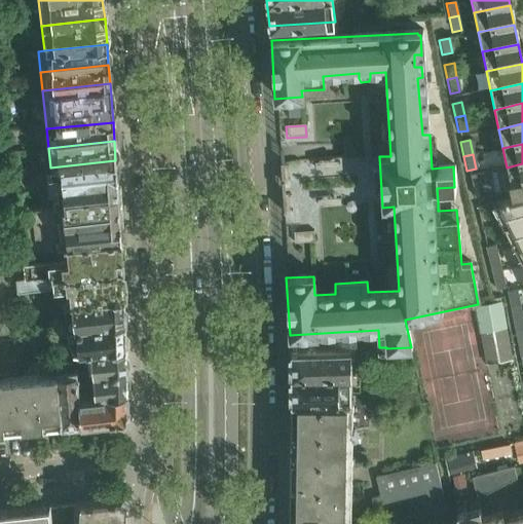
[(118,201),(115,160),(50,167),(51,176),(44,176),(46,199),(53,199),(54,208),(118,201)]
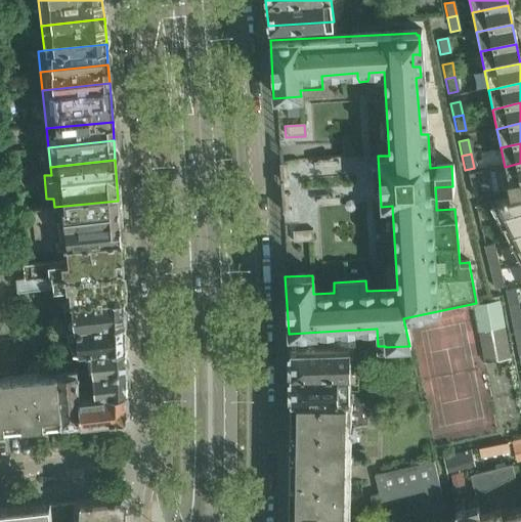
[(520,242),(520,163),(505,167),(511,199),(496,202),(517,243),(520,242)]
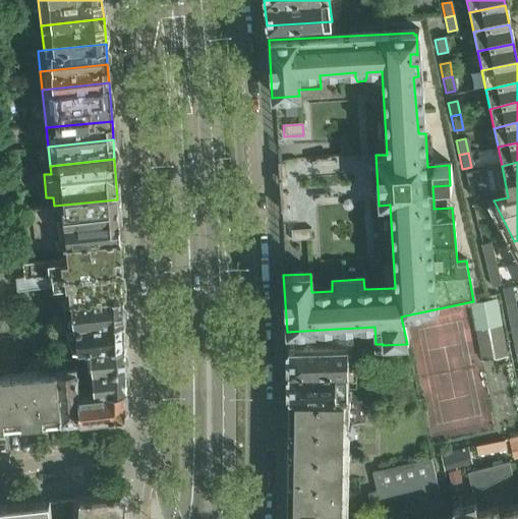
[(117,199),(54,206),(21,209),(25,248),(62,244),(119,239),(117,199)]
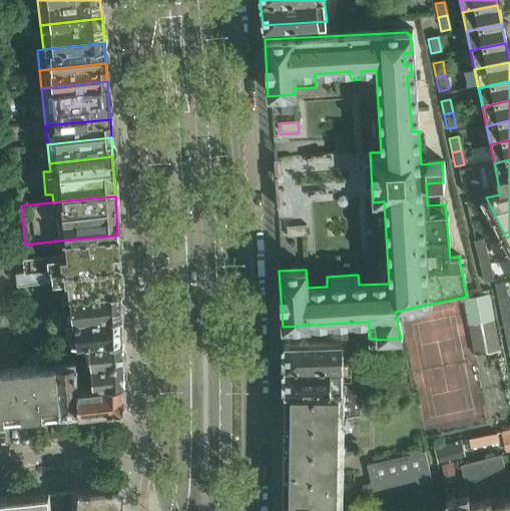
[(305,226),(285,227),(286,237),(305,236),(305,226)]
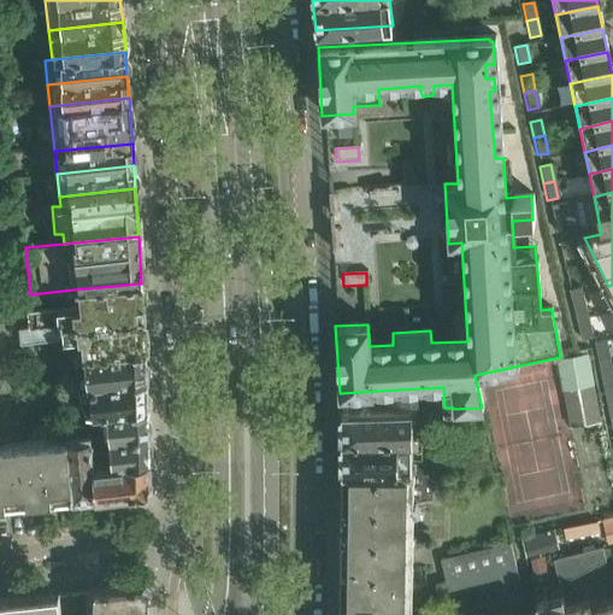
[(141,283),(74,290),(75,308),(27,312),(28,328),(142,316),(141,283)]
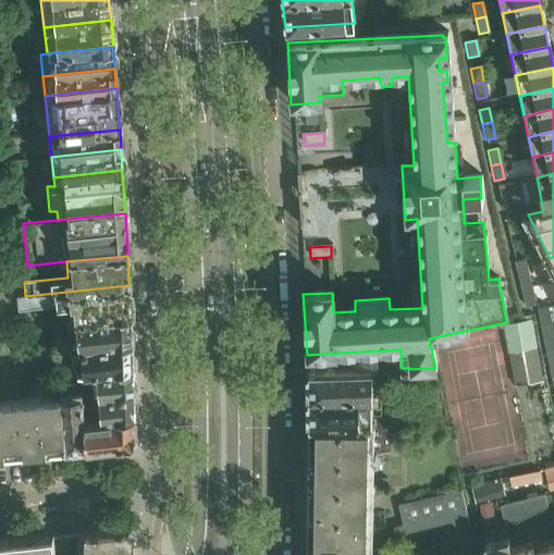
[(524,260),(514,263),(525,308),(534,306),(524,260)]
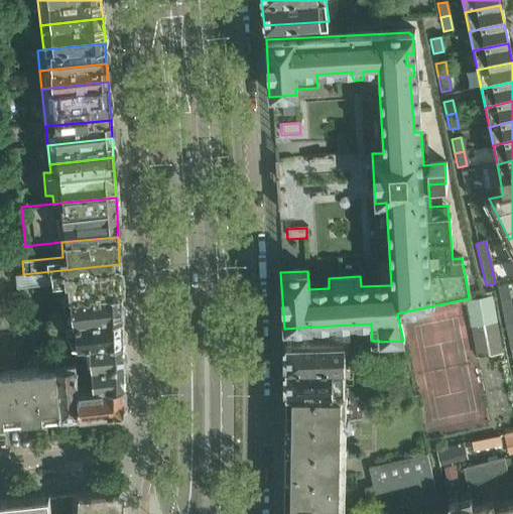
[(23,274),(14,275),(15,288),(66,283),(67,294),(121,290),(119,264),(23,274)]
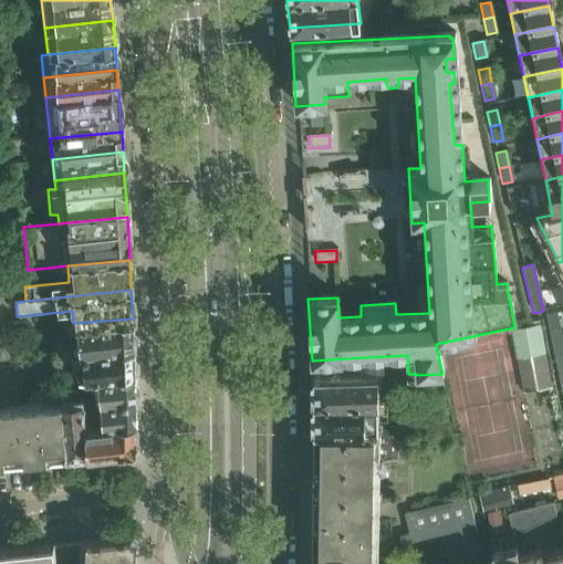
[(562,340),(562,341),(556,313),(545,315),(562,404),(562,340)]
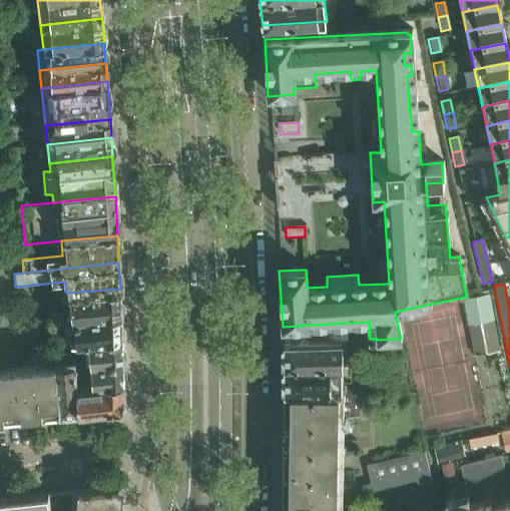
[(120,289),(66,293),(61,294),(62,302),(69,301),(70,317),(121,313),(120,289)]
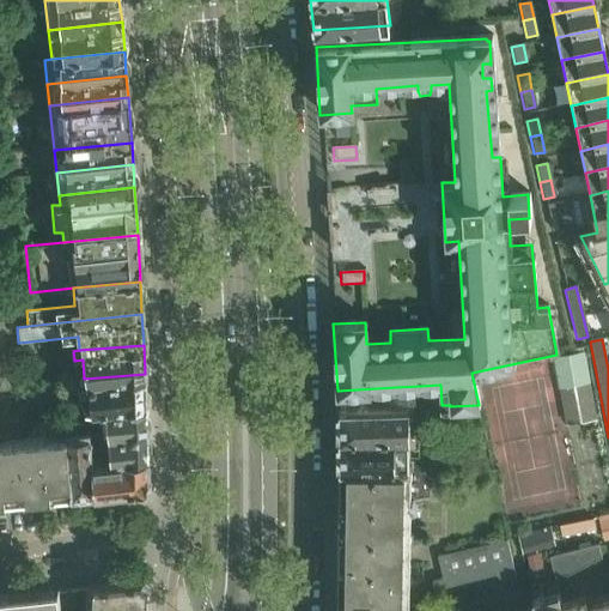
[(553,360),(559,388),(586,382),(582,355),(553,360)]
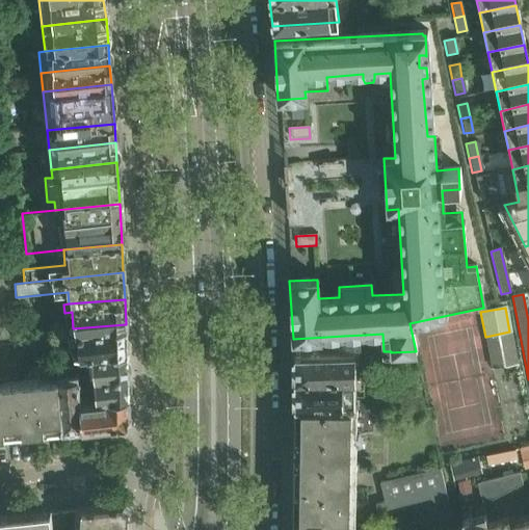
[(126,324),(73,328),(73,329),(65,329),(67,343),(71,356),(85,355),(127,351),(126,324)]
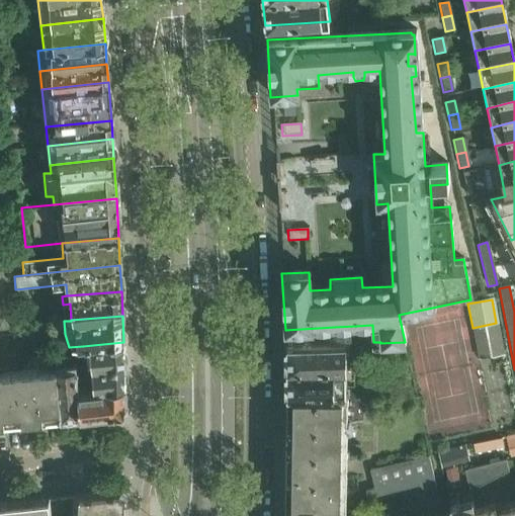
[(356,326),(335,327),(336,337),(357,336),(356,326)]
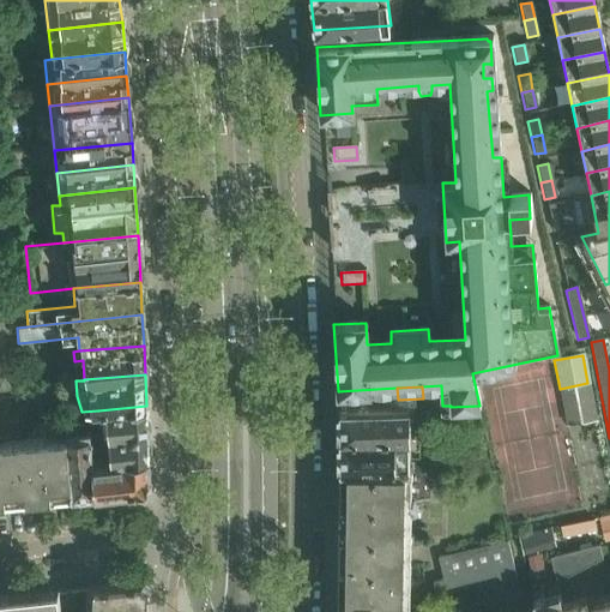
[(146,406),(98,411),(101,439),(106,438),(107,461),(148,457),(146,406)]
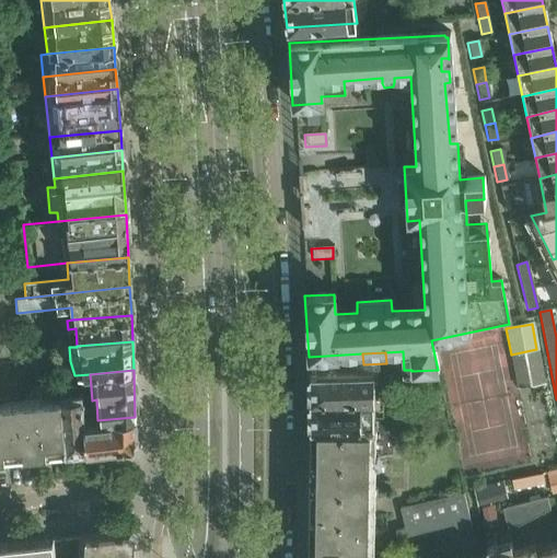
[(372,372),(309,374),(310,430),(313,430),(369,429),(373,429),(372,372)]
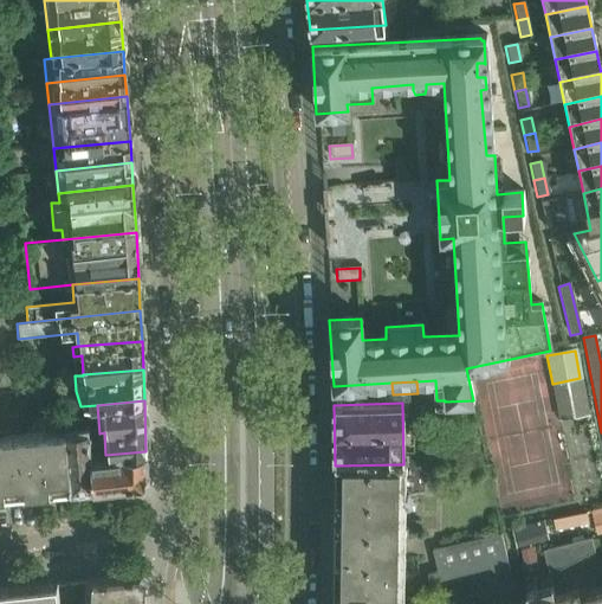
[(90,487),(86,457),(91,457),(88,424),(64,426),(64,431),(70,489),(90,487)]
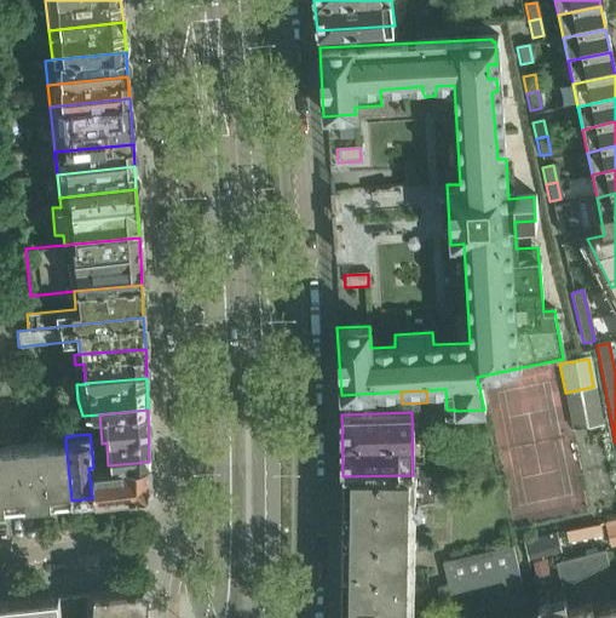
[(0,508),(72,501),(65,441),(0,448),(0,508)]
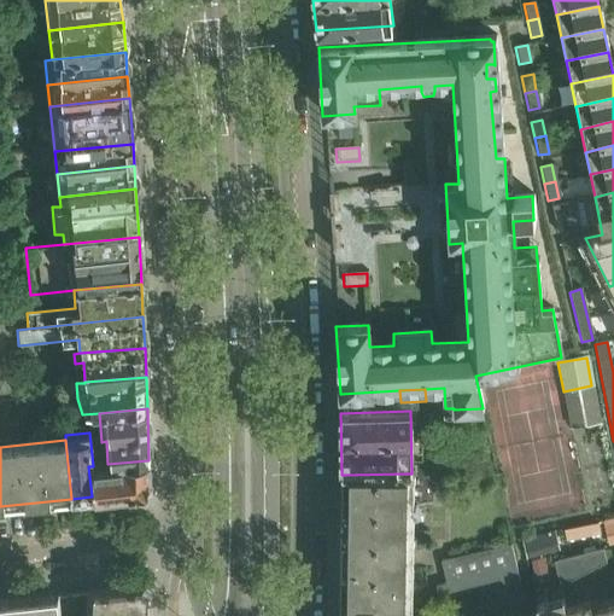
[(148,484),(148,460),(107,464),(93,466),(88,466),(92,497),(142,492),(148,484)]
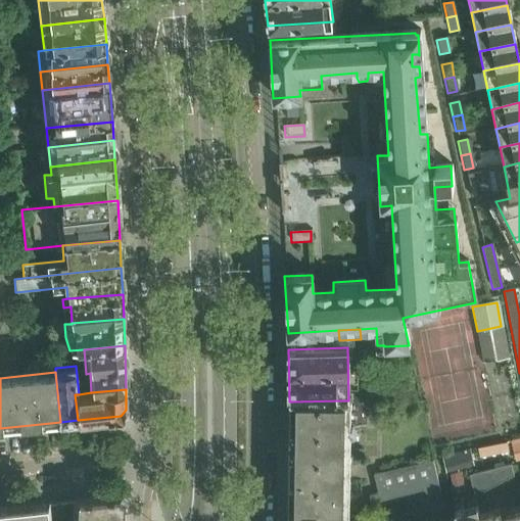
[(348,520),(347,519),(349,403),(344,403),(344,400),(292,401),(289,401),(286,520),(348,520)]
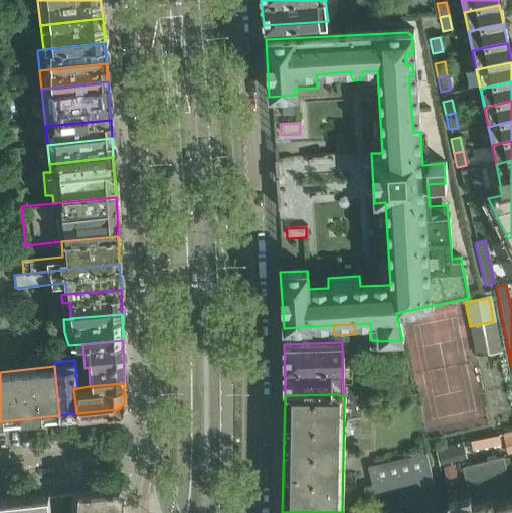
[(498,436),(469,442),(471,452),(500,446),(498,436)]
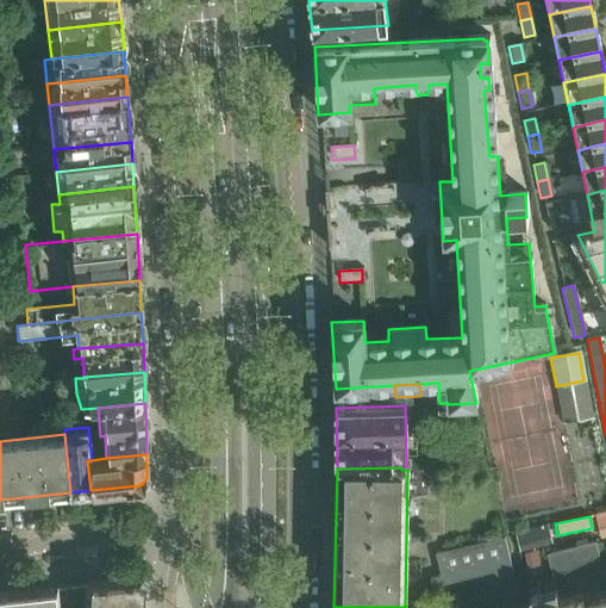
[(545,526),(513,534),(518,552),(550,544),(545,526)]
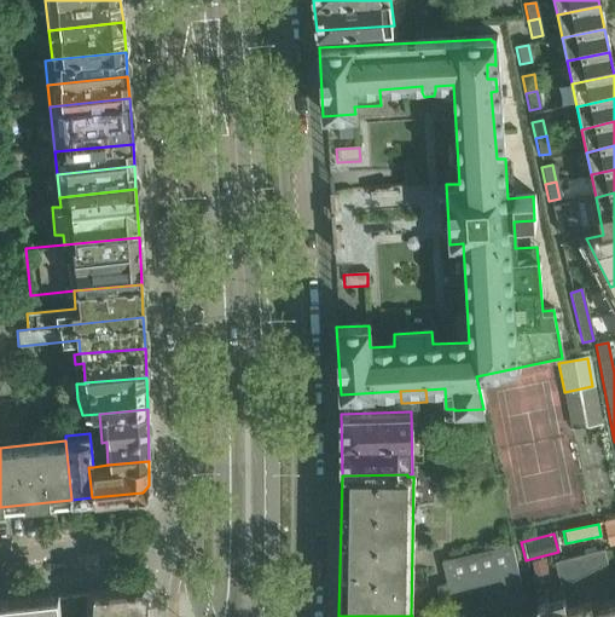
[(518,582),(510,547),(440,563),(445,586),(435,588),(437,601),(474,593),(517,582),(518,582)]
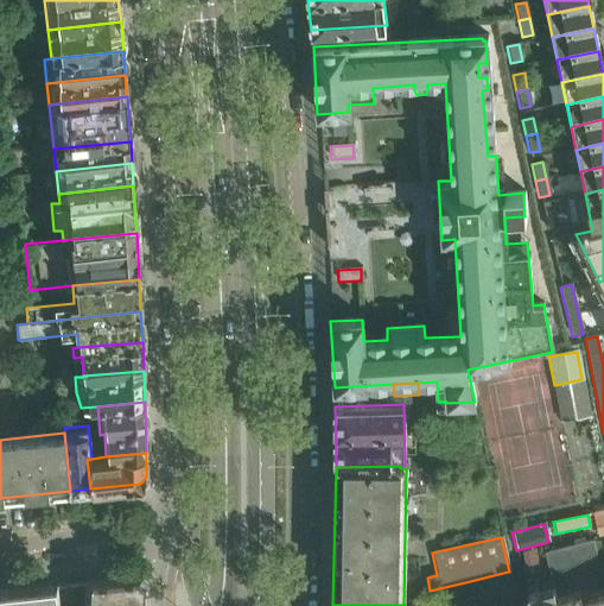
[(544,553),(550,578),(595,554),(592,541),(544,553)]
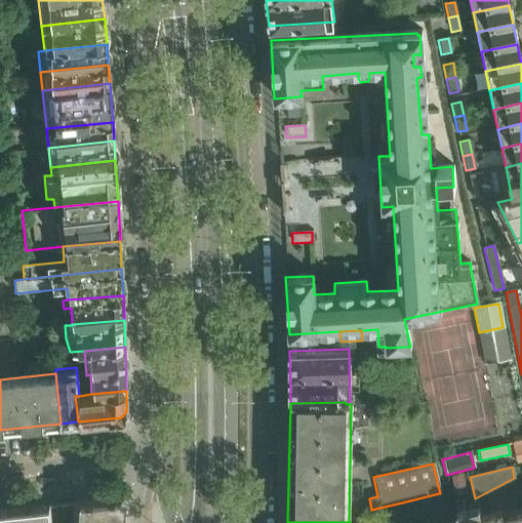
[(455,476),(449,477),(452,490),(464,487),(462,478),(456,479),(455,476)]
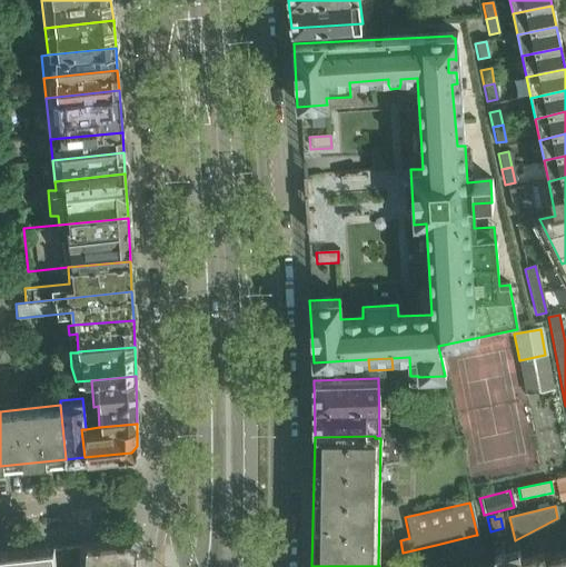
[(479,549),(476,535),(436,545),(440,560),(479,549)]
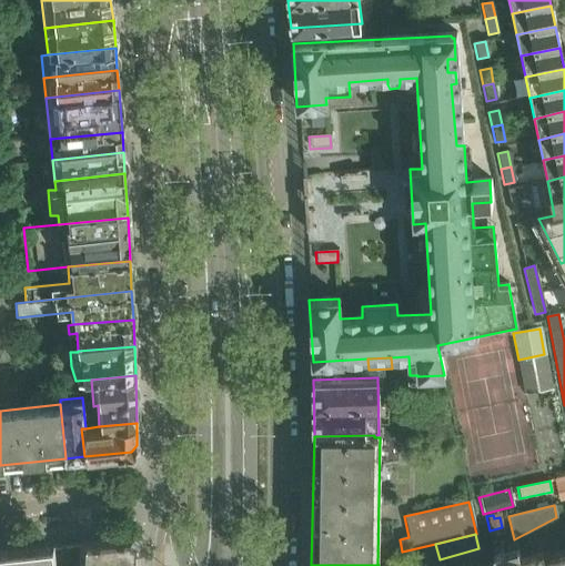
[(130,539),(79,545),(77,565),(134,565),(137,545),(130,539)]
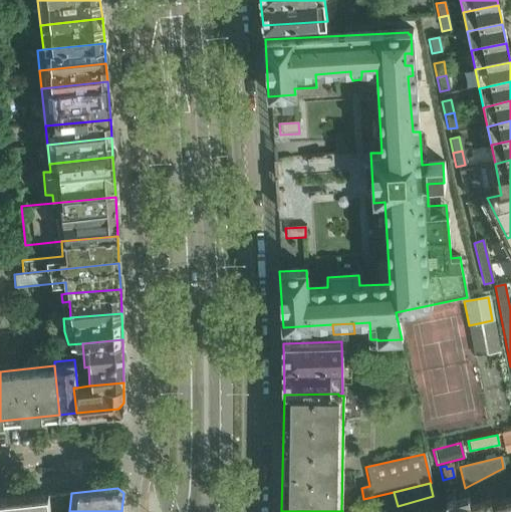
[(48,511),(47,496),(0,500),(0,511),(48,511)]
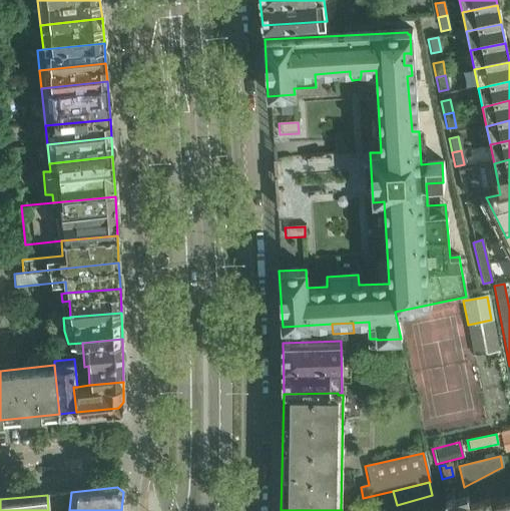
[(445,502),(446,509),(446,510),(469,510),(468,504),(457,506),(456,499),(444,501),(445,502)]
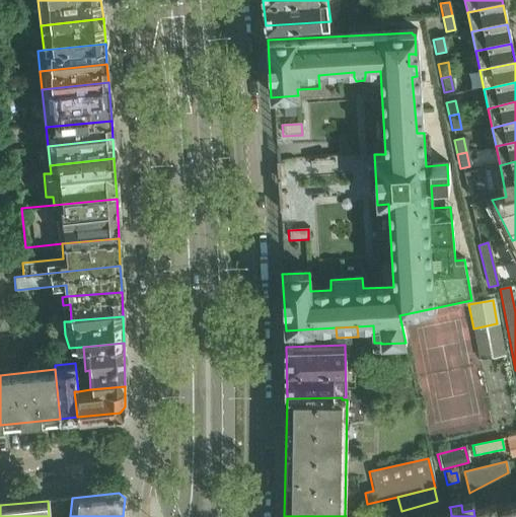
[(515,516),(515,505),(496,510),(495,505),(473,510),(474,516),(515,516)]
